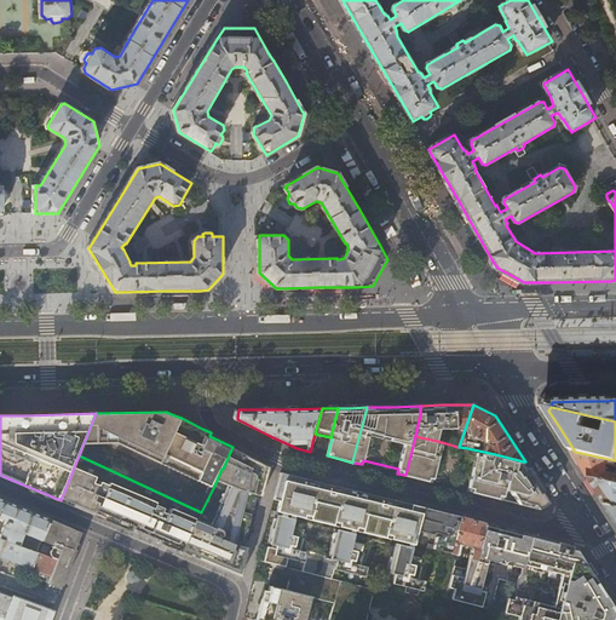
[(433,477),(442,442),(415,436),(406,475),(410,477),(432,482),(433,477)]
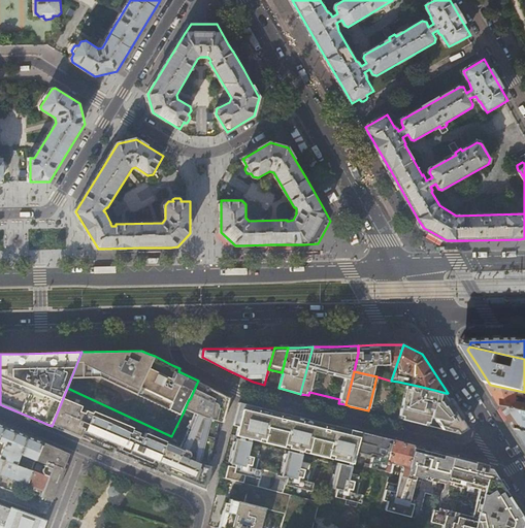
[(392,411),(398,382),(391,381),(390,381),(376,376),(369,406),(374,407),(392,411)]
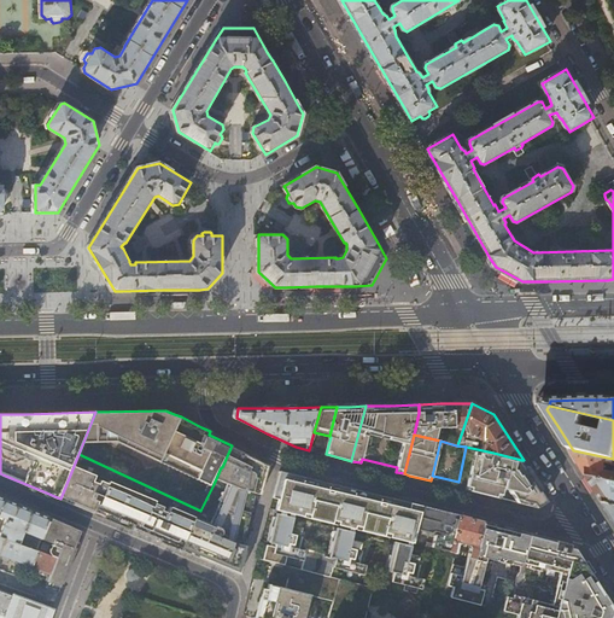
[(206,499),(204,503),(200,511),(79,454),(60,499),(79,506),(144,534),(197,555),(204,559),(244,576),(245,570),(251,546),(245,543),(247,537),(255,508),(258,493),(264,494),(268,479),(272,465),(265,462),(262,460),(249,454),(246,453),(232,445),(231,448),(222,467),(221,467),(214,484),(212,487),(208,496),(206,499)]
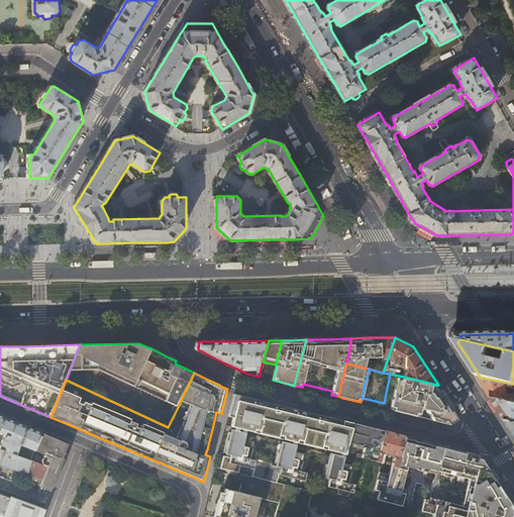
[(409,396),(413,379),(390,374),(384,403),(387,404),(390,405),(389,409),(405,413),(409,396)]
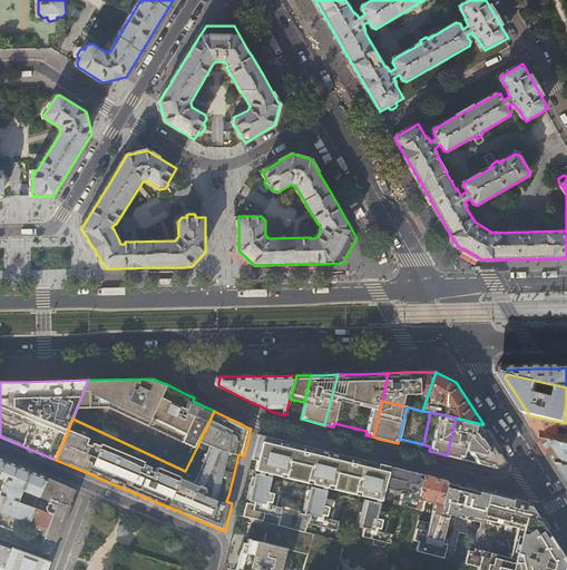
[(566,423),(529,415),(540,433),(545,440),(566,443),(566,434),(559,433),(560,425),(566,426),(566,423)]
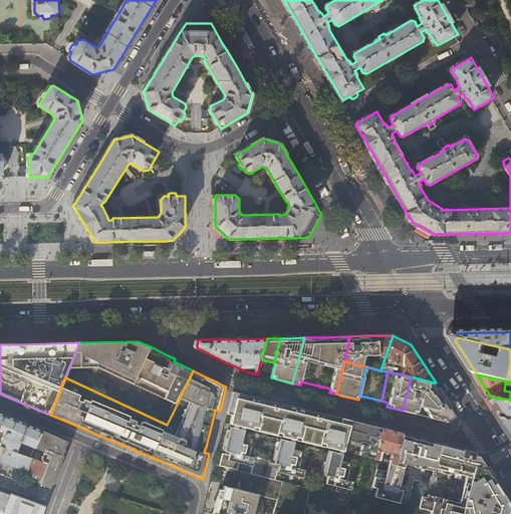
[(440,393),(434,382),(411,376),(407,394),(447,404),(440,393)]
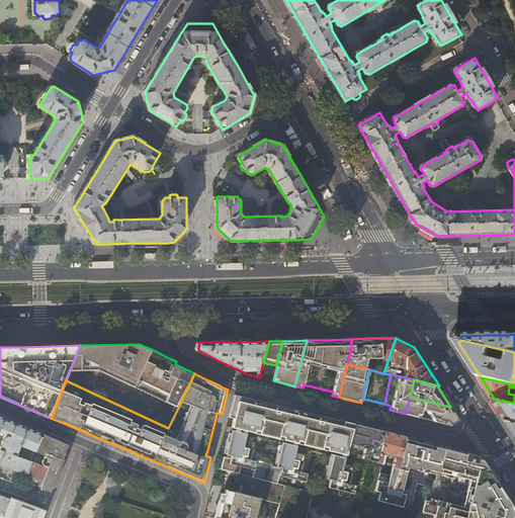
[(514,505),(483,454),(461,449),(449,446),(419,439),(394,433),(367,427),(351,423),(340,420),(301,411),(282,406),(269,403),(255,399),(237,395),(234,408),(232,416),(237,417),(235,426),(350,454),(352,443),(364,447),(366,445),(372,446),(371,449),(369,448),(368,448),(368,449),(367,449),(365,458),(384,463),(387,456),(390,454),(396,456),(398,458),(393,475),(383,472),(378,490),(383,492),(381,500),(406,506),(409,496),(404,495),(411,468),(431,473),(431,472),(439,475),(432,502),(428,501),(425,512),(437,515),(436,517),(514,517),(514,505)]
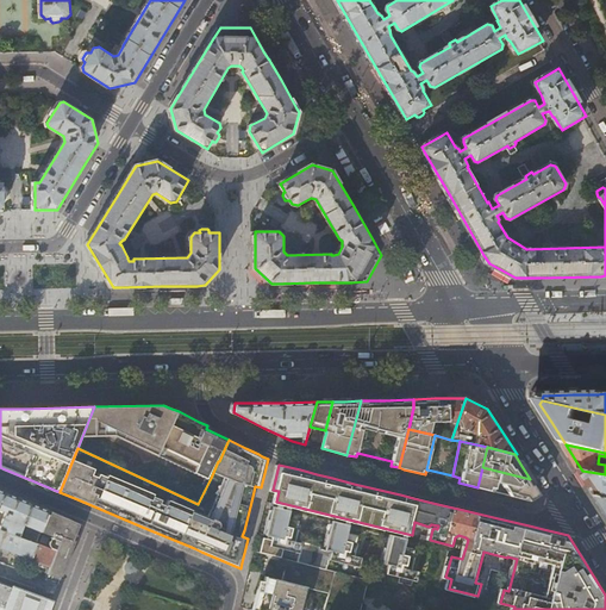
[(530,479),(482,467),(478,487),(493,491),(495,481),(503,483),(511,496),(525,499),(536,502),(541,496),(530,479)]
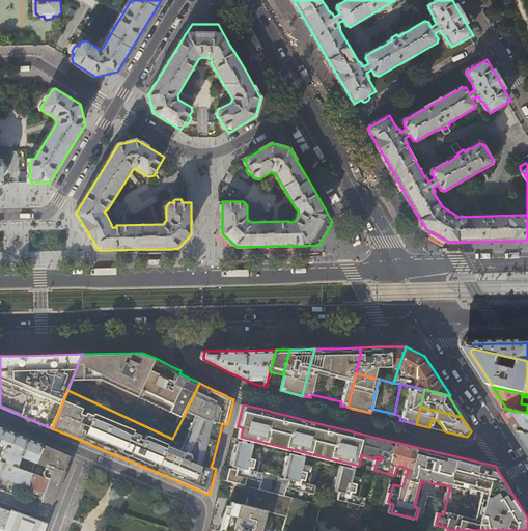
[(527,413),(507,410),(517,424),(523,434),(527,435),(527,413)]
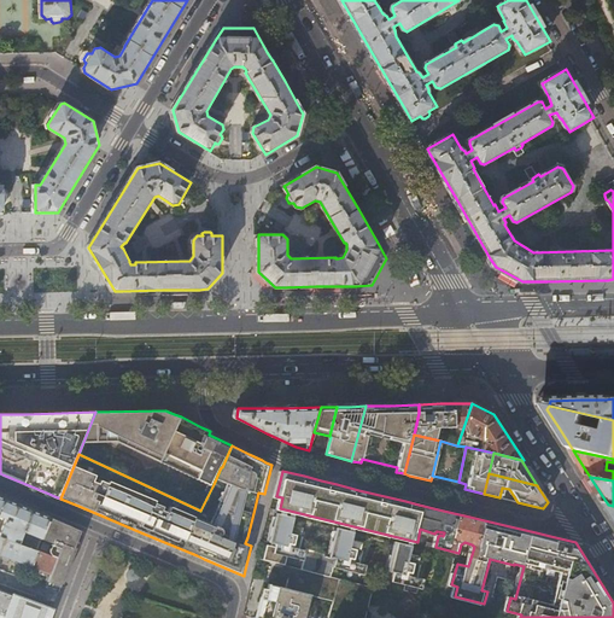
[(35,536),(31,543),(29,542),(27,547),(37,551),(51,518),(23,506),(0,495),(0,536),(1,537),(21,544),(25,532),(35,536)]
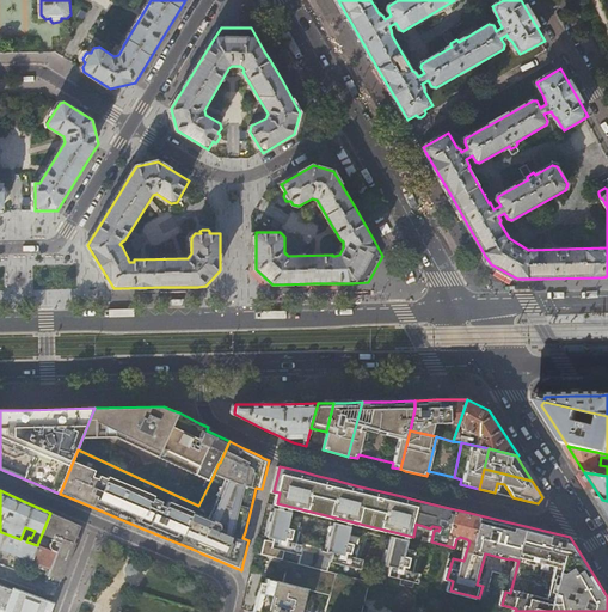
[(347,527),(335,525),(329,550),(323,549),(324,546),(306,542),(306,544),(300,543),(304,530),(301,528),(304,521),(289,518),(290,514),(277,510),(270,539),(268,538),(265,550),(264,555),(292,561),(327,570),(330,560),(360,568),(362,557),(356,556),(358,544),(357,544),(360,534),(345,531),(347,527)]
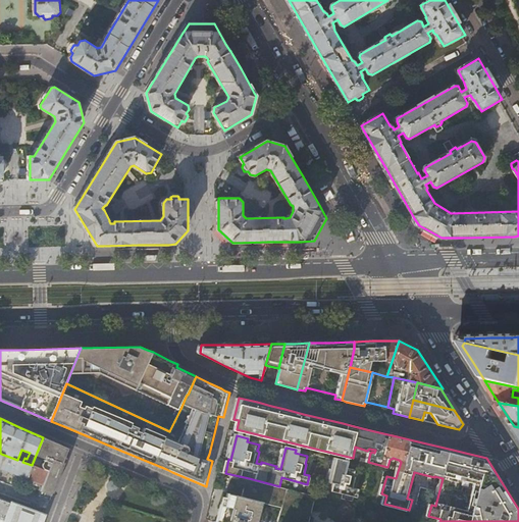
[(65,464),(71,449),(64,446),(43,436),(43,437),(32,465),(49,471),(45,484),(42,490),(50,493),(54,496),(57,488),(65,464)]
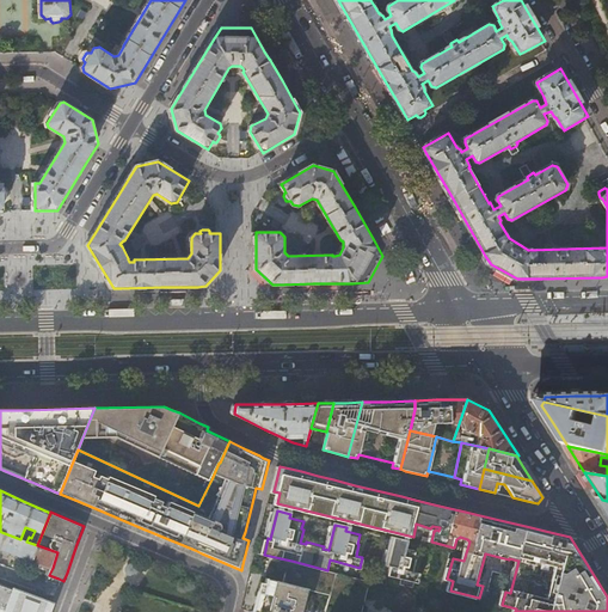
[(18,558),(19,556),(41,564),(53,568),(57,552),(37,545),(26,542),(20,539),(1,532),(0,534),(0,563),(2,564),(6,551),(16,555),(14,557),(18,558)]
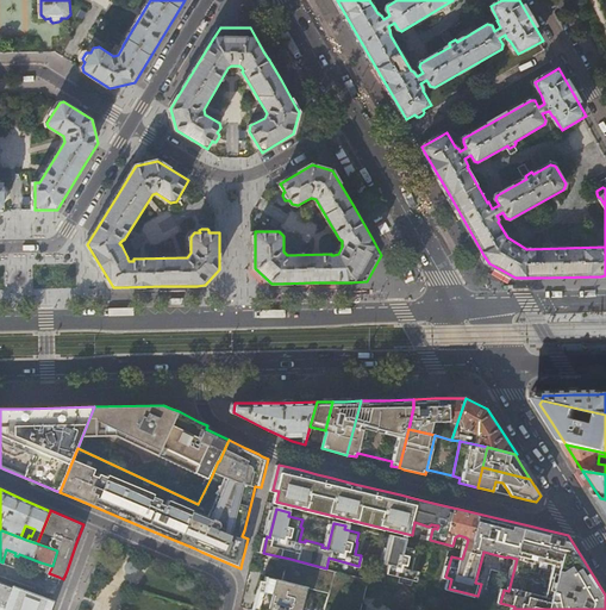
[(404,541),(392,537),(385,562),(392,565),(389,573),(418,580),(420,571),(414,570),(418,558),(416,558),(418,549),(403,545),(404,541)]
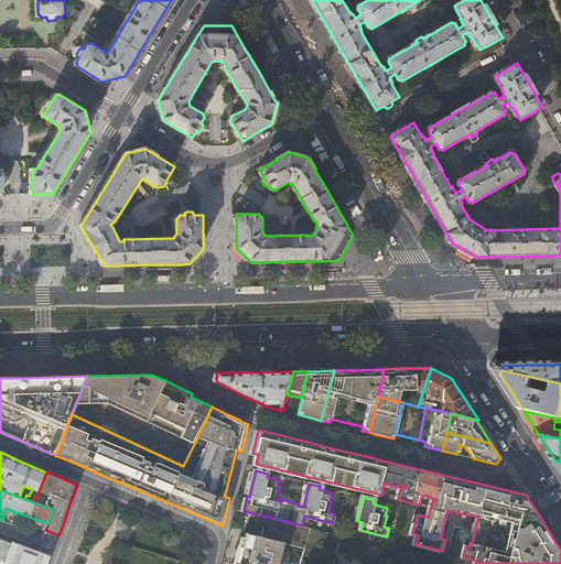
[(302,525),(269,517),(263,538),(248,533),(245,546),(239,563),(279,563),(286,543),(308,549),(302,563),(335,563),(343,537),(302,525)]
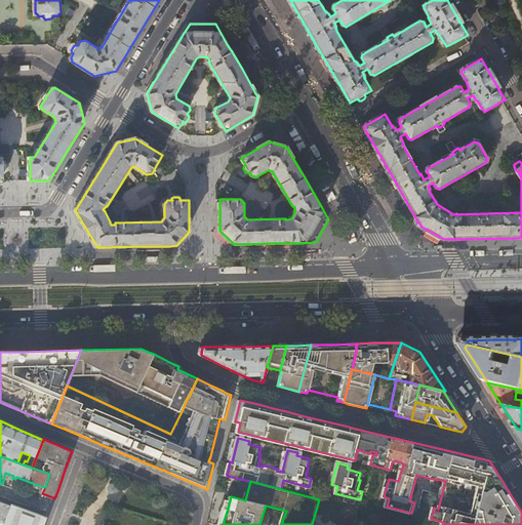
[(110,488),(110,491),(112,492),(114,494),(116,494),(118,493),(119,492),(121,490),(121,488),(121,486),(120,484),(118,483),(116,482),(114,483),(112,484),(110,486),(110,488)]
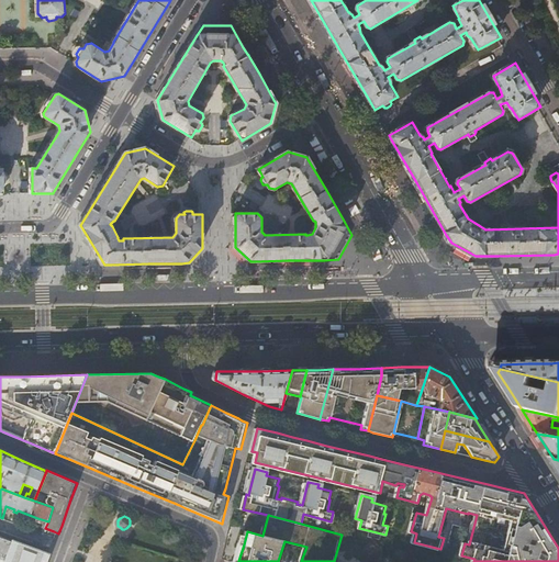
[(0,561),(47,561),(48,561),(51,555),(43,552),(33,549),(33,548),(8,539),(0,535),(0,561)]
